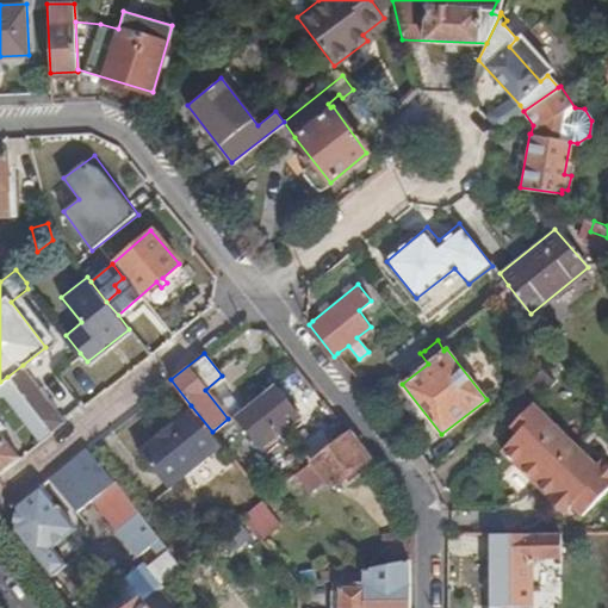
[(64,419),(23,365),(7,377),(49,432),(64,419)]
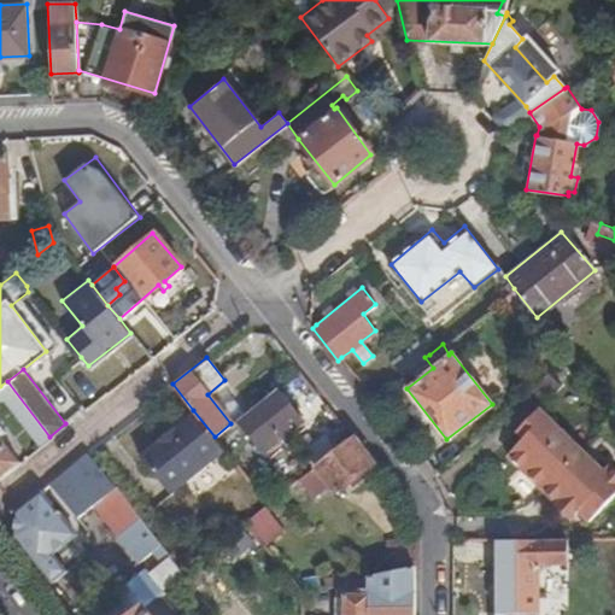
[(544,372),(505,413),(517,425),(513,431),(519,438),(503,454),(551,503),(550,504),(556,510),(564,502),(574,511),(585,521),(614,490),(614,474),(604,463),(598,470),(536,406),(557,385),(544,372)]
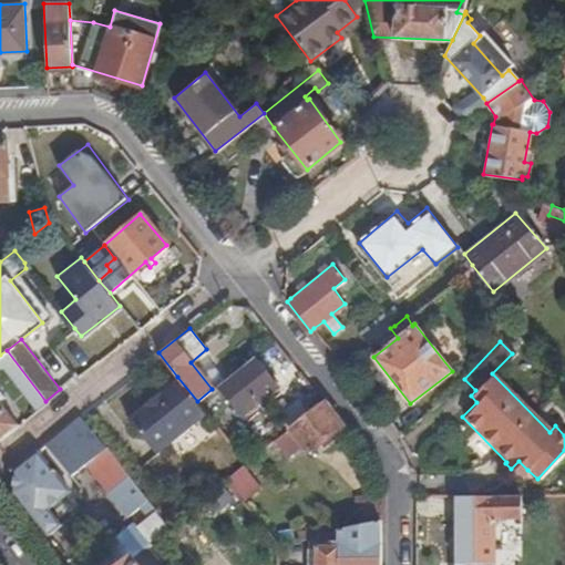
[(7,350),(0,355),(0,365),(36,409),(45,401),(7,350)]
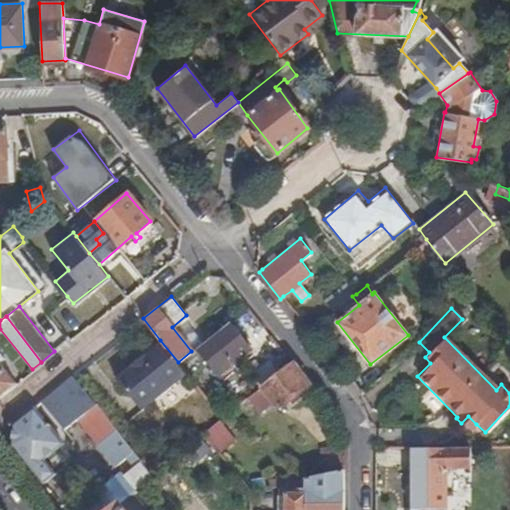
[(229,321),(197,347),(218,373),(249,348),(229,321)]
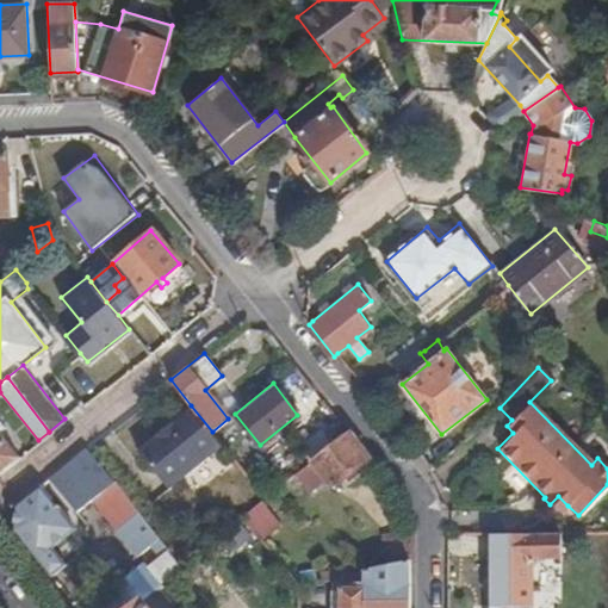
[(212,432),(191,405),(138,448),(168,485),(221,442),(212,432)]
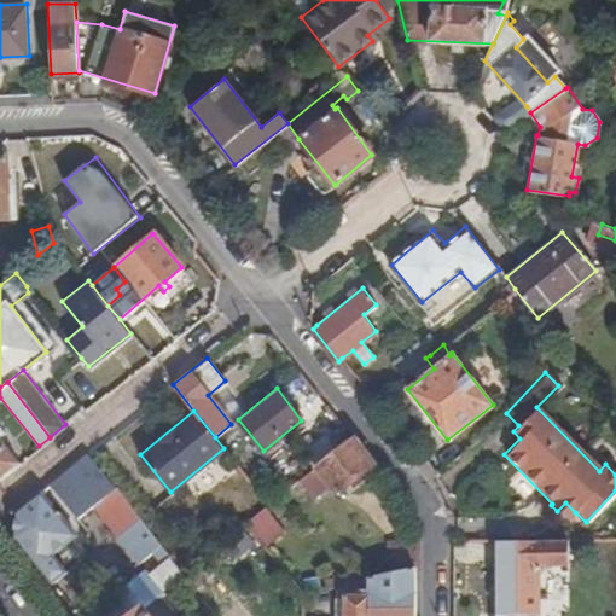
[(518,425),(506,413),(500,418),(513,431),(518,425)]
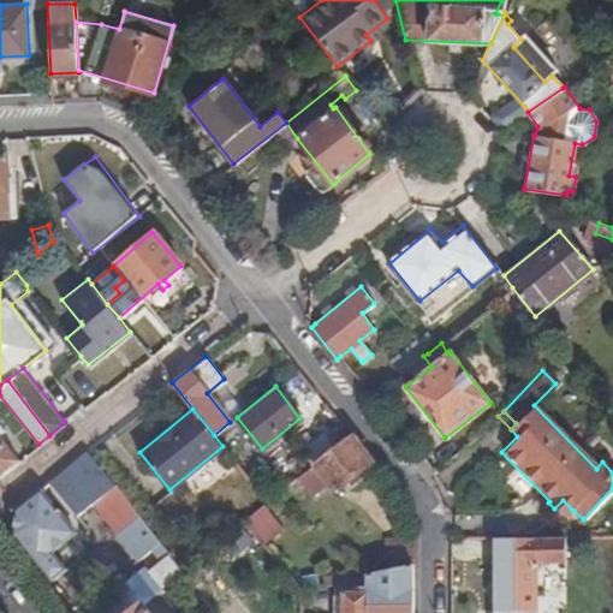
[(316,462),(335,446),(326,433),(307,450),(316,462)]
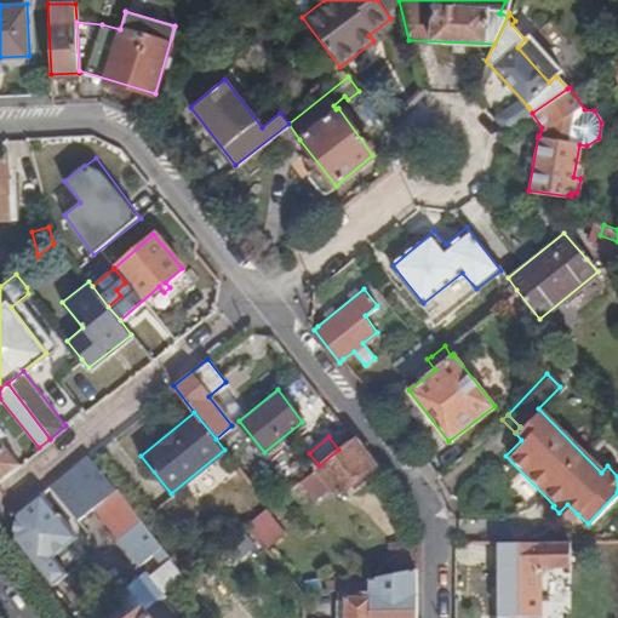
[(375,464),(354,438),(338,450),(319,465),(299,481),(307,492),(325,478),(338,495),(375,464)]
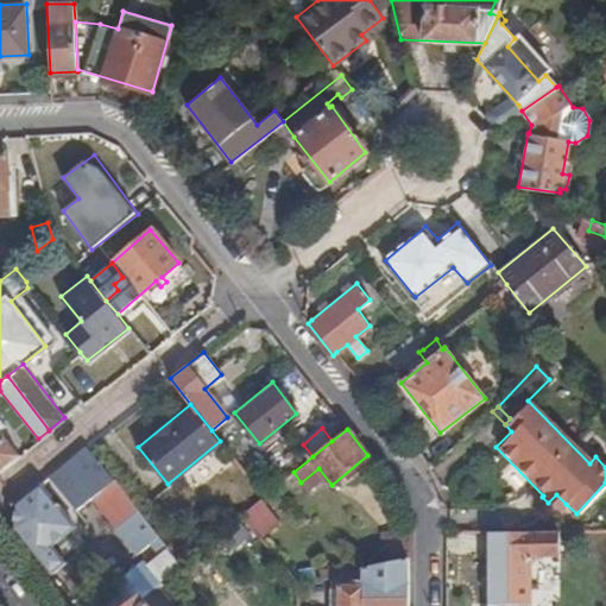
[(0,469),(17,455),(0,435),(0,469)]
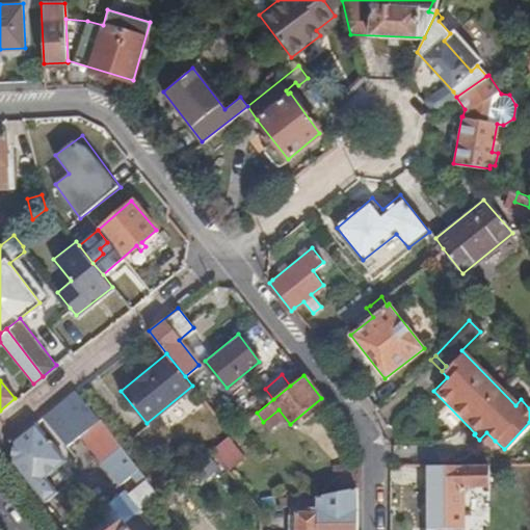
[(75,389),(42,417),(64,446),(78,433),(117,482),(130,473),(138,484),(147,478),(75,389)]
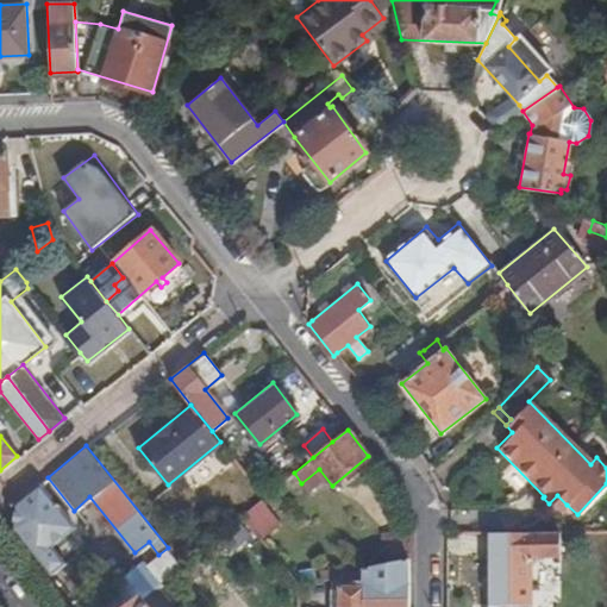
[(12,529),(49,574),(63,563),(50,545),(73,526),(38,485),(16,504),(12,529)]
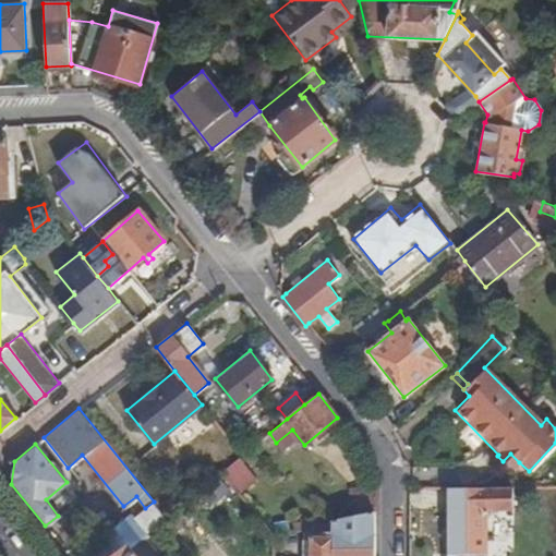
[(510,454),(503,461),(511,470),(519,462),(510,454)]
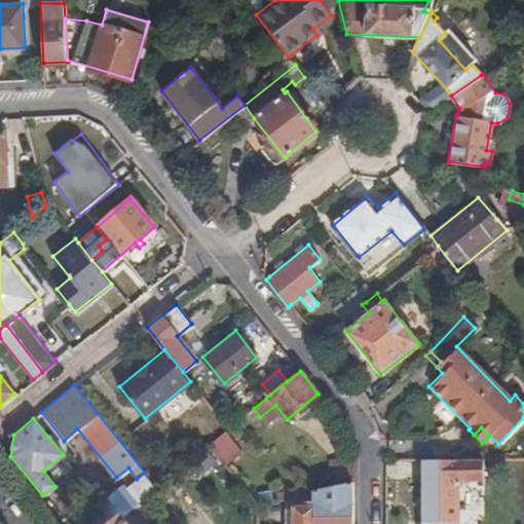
[(225,429),(209,445),(224,463),(240,450),(225,429)]
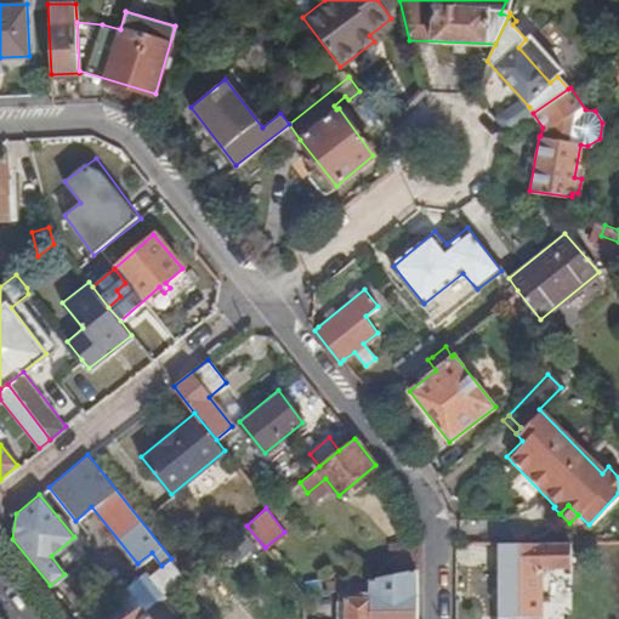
[(416,571),(416,537),(390,541),(395,575),(416,571)]
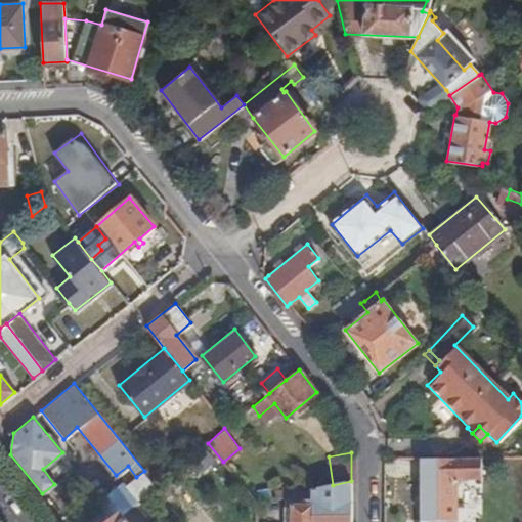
[(448,471),(448,455),(417,457),(418,472),(448,471)]
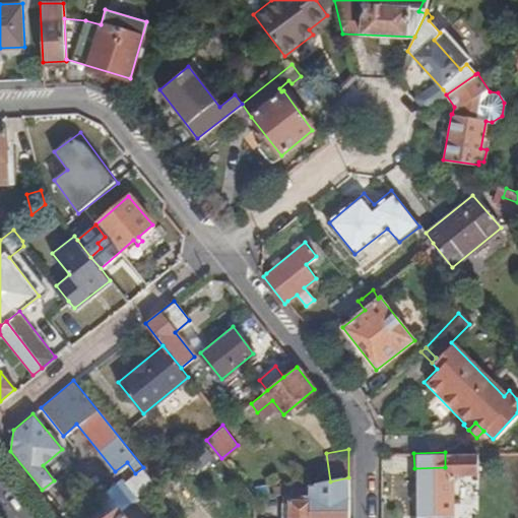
[(135,473),(125,482),(136,497),(154,481),(143,467),(135,473)]
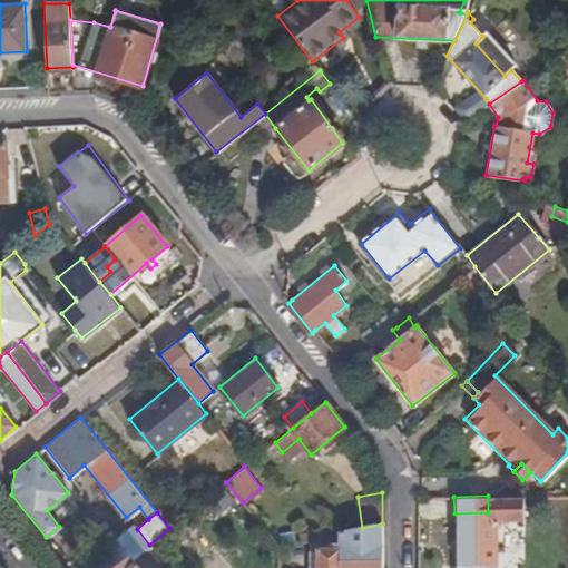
[(457,567),(496,567),(497,520),(457,520),(457,567)]
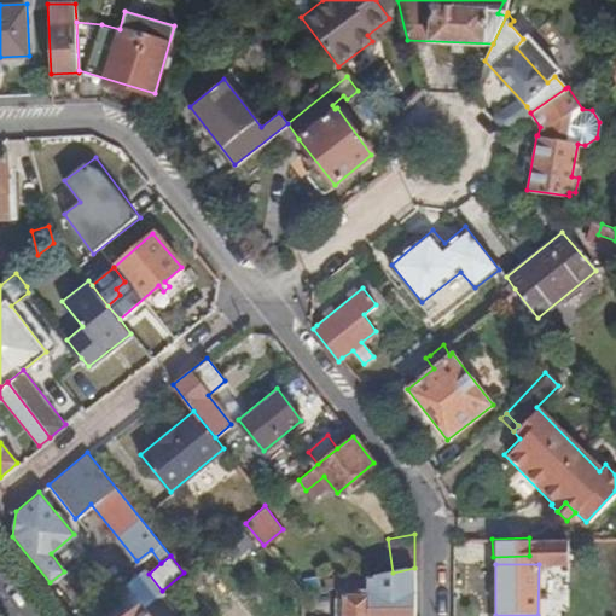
[(368,577),(368,615),(414,615),(414,568),(393,573),(368,577)]
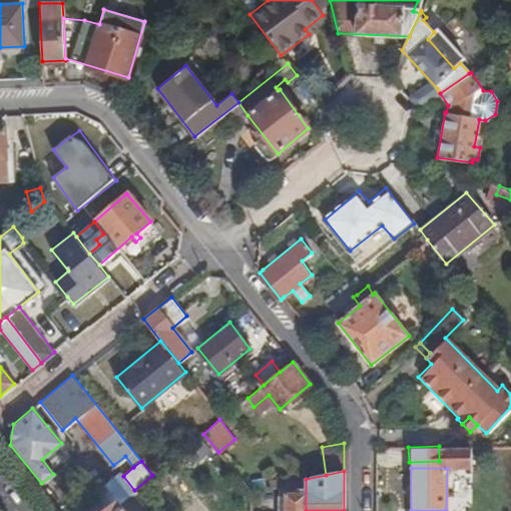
[(114,479),(75,510),(110,510),(117,505),(132,492),(134,490),(123,476),(121,474),(114,479)]
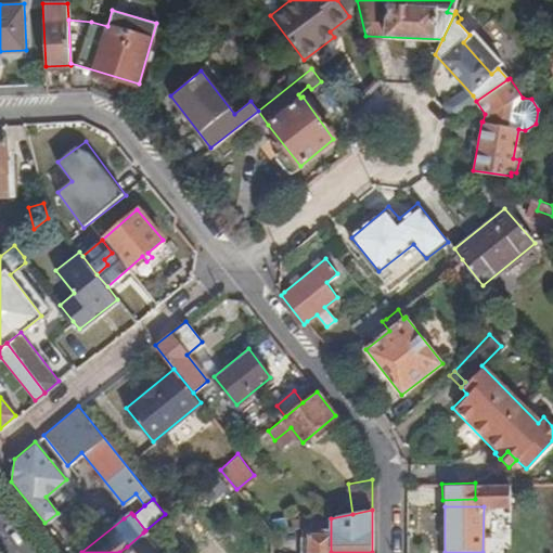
[(331,552),(331,518),(313,522),(313,534),(301,534),(301,547),(297,547),(297,552),(331,552)]
